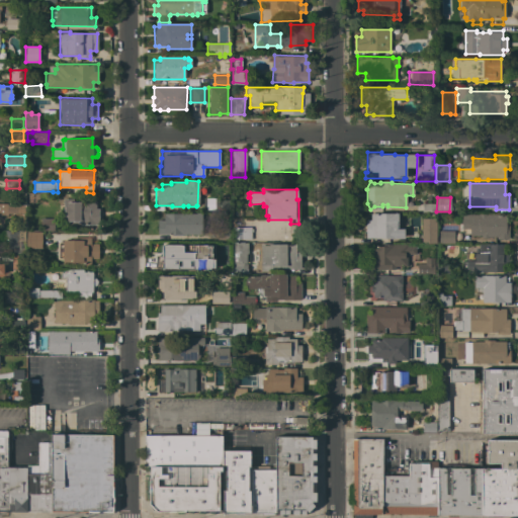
[(219,198),(219,200),(229,199),(230,209),(203,210),(203,198),(219,198)]
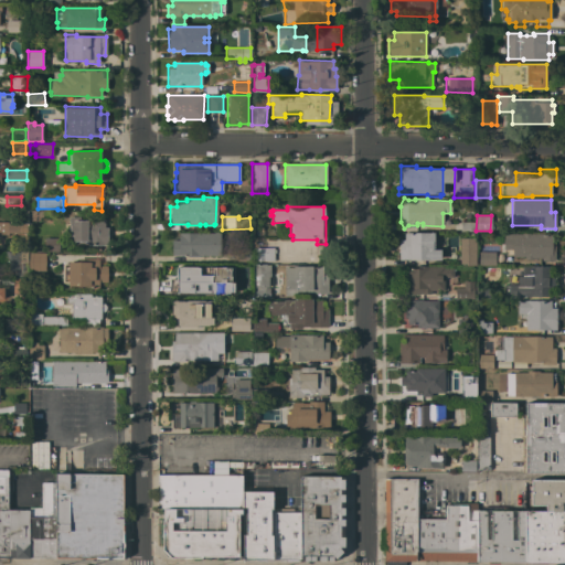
[(104,245),(104,248),(91,248),(91,245),(78,245),(78,243),(68,243),(68,220),(104,220),(104,227),(107,227),(107,245),(104,245)]
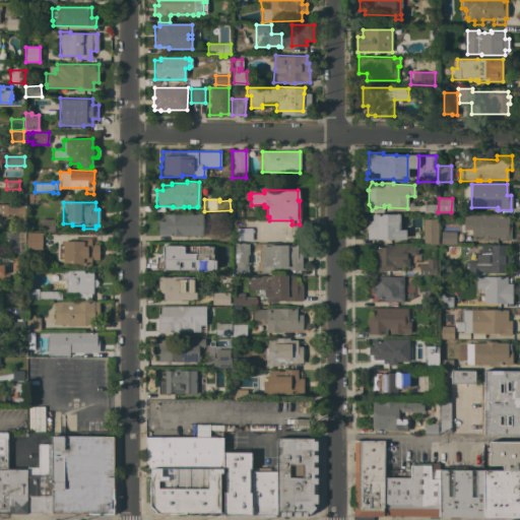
[(0,204),(6,204),(6,206),(24,206),(24,214),(6,214),(6,217),(0,217),(0,204)]
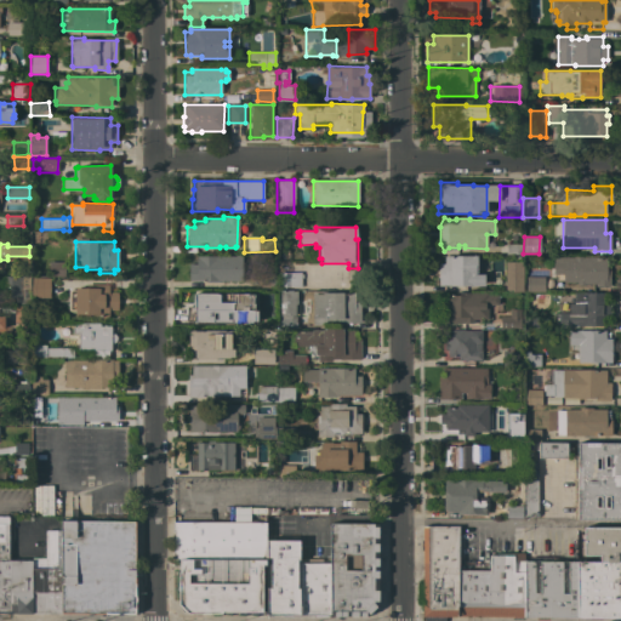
[(522,244),(522,255),(506,254),(506,244),(522,244)]
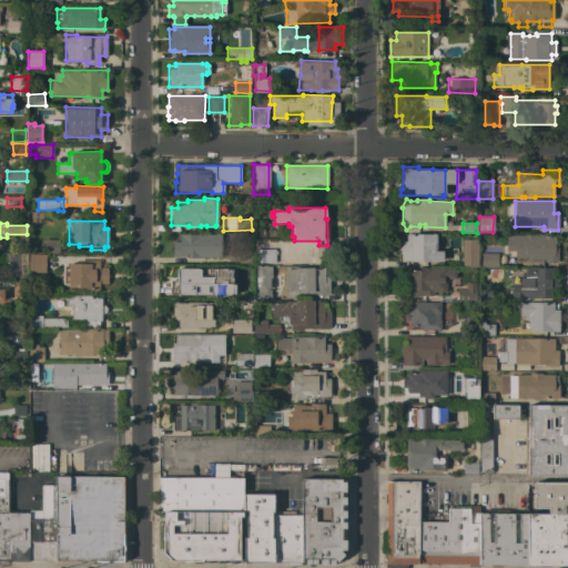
[(199,257),(199,259),(188,259),(188,257),(172,257),(172,242),(179,242),(179,234),(214,234),(214,232),(221,232),(221,257),(199,257)]
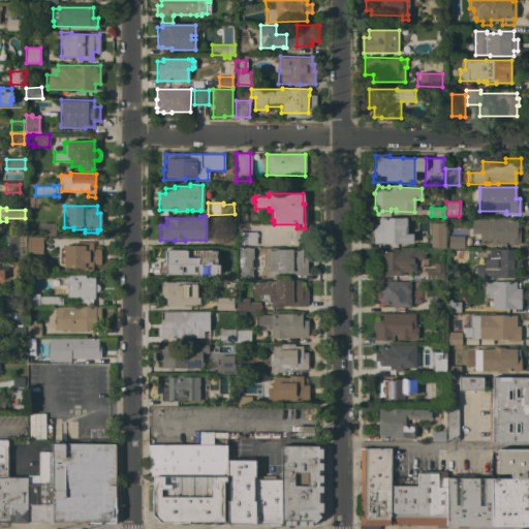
[(406,218),(406,234),(412,234),(412,244),(373,244),(373,224),(378,224),(378,218),(406,218)]
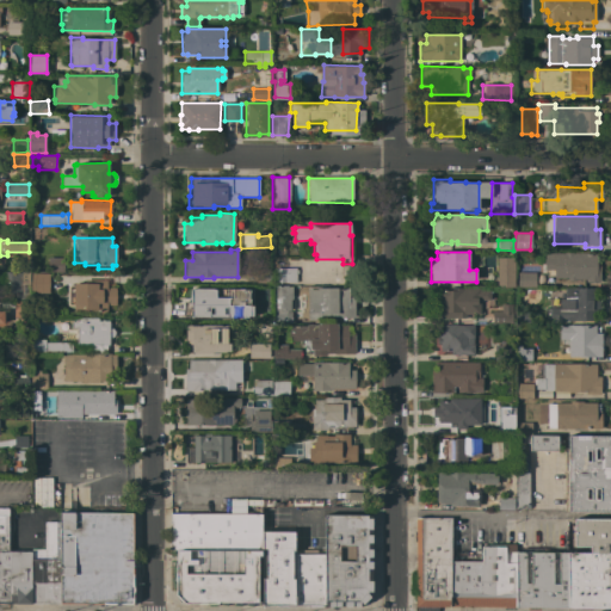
[(600,282),(585,282),(585,279),(574,279),(574,281),(567,281),(567,278),(553,278),(553,270),(544,270),(544,253),(563,253),(563,252),(574,253),(596,253),(596,265),(600,265),(600,282)]
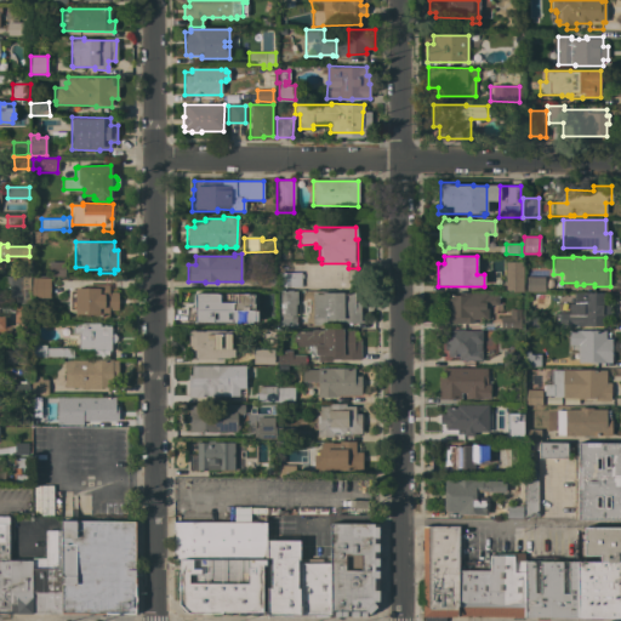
[(49,262),(64,262),(64,277),(49,277),(49,262)]
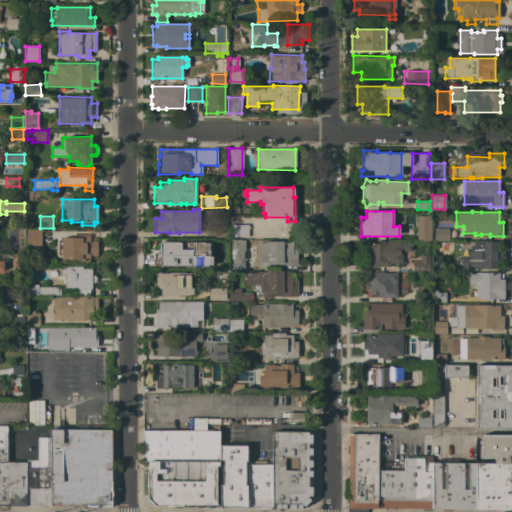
[(431,240),(416,240),(416,216),(431,216),(431,240)]
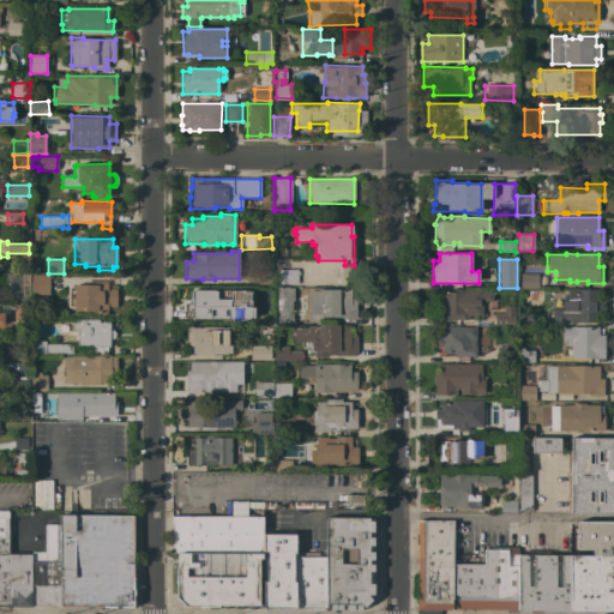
[(258,270),(271,270),(270,286),(257,284),(258,270)]
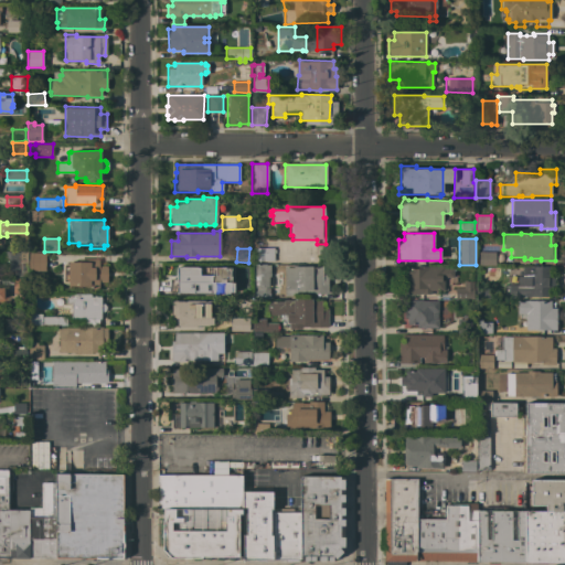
[(254,262),(273,262),(273,248),(253,248),(254,262)]
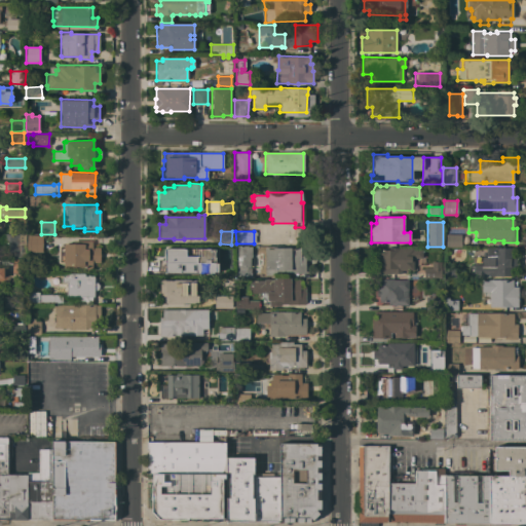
[(12,253),(0,253),(0,234),(25,234),(25,252),(24,252),(24,260),(22,260),(12,260),(12,253)]
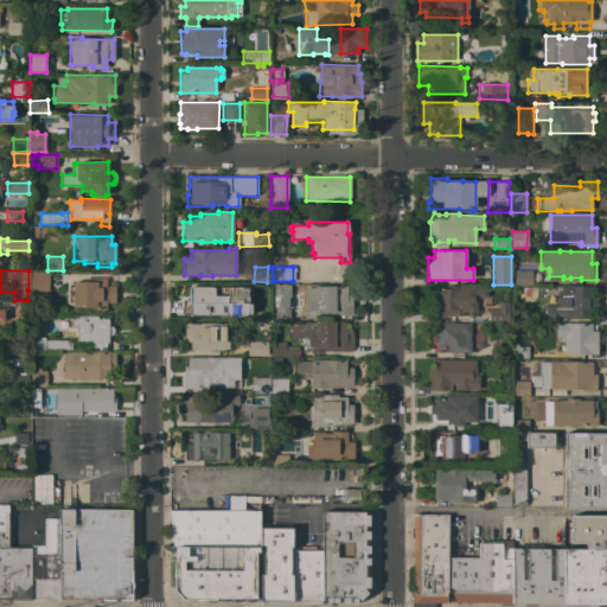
[(531,270),(532,285),(513,286),(513,270),(531,270)]
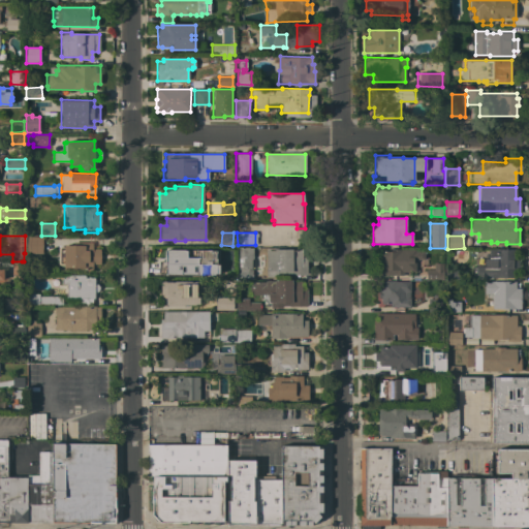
[(41,237),(41,254),(26,253),(27,237),(41,237)]
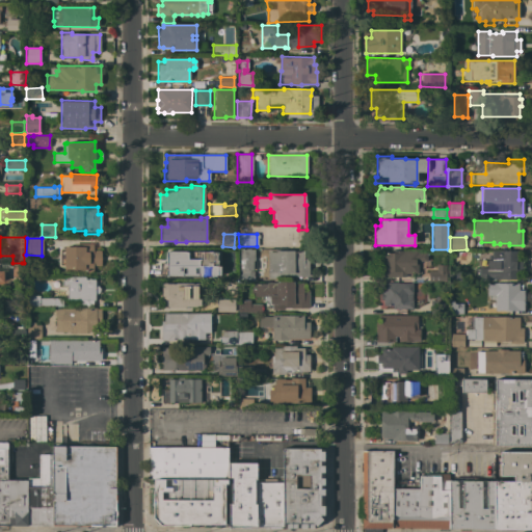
[(72,272),(64,272),(64,265),(60,265),(59,249),(63,249),(63,247),(74,246),(74,244),(92,243),(92,250),(100,249),(101,266),(92,266),(92,272),(72,272)]
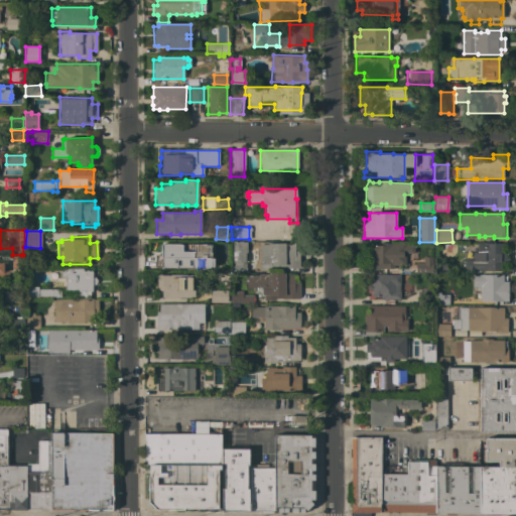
[(246,252),(245,252),(245,263),(246,272),(230,272),(230,262),(231,262),(231,250),(233,250),(233,242),(243,242),(246,242),(246,252)]
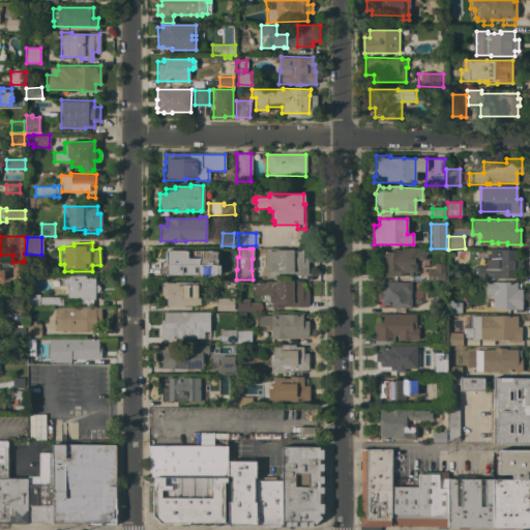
[(289,276),(289,274),(283,274),(283,276),(267,277),(266,248),(292,248),(292,249),(301,249),(302,258),(306,258),(307,275),(289,276)]
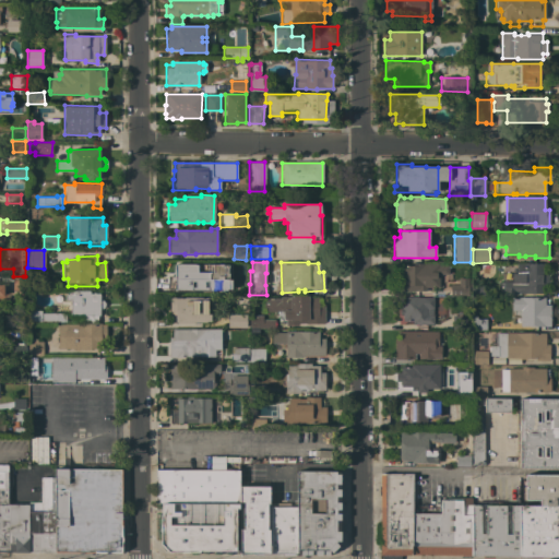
[(167,290),(167,275),(174,275),(174,263),(233,264),(232,292),(167,290)]
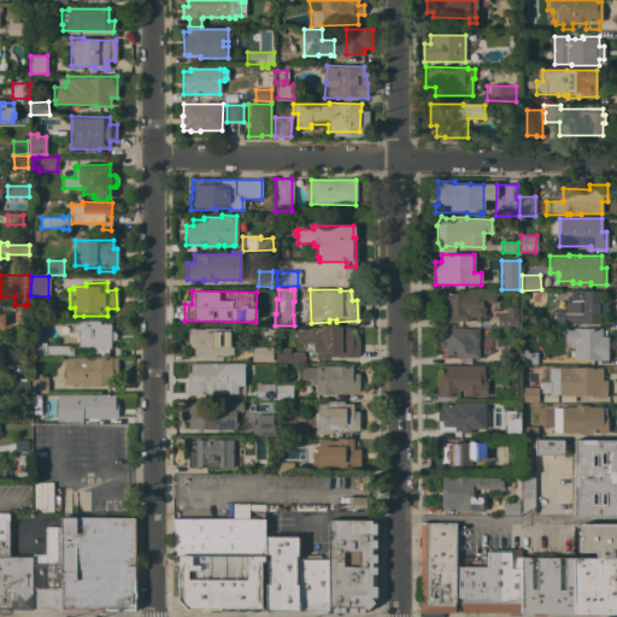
[(442,322),(442,309),(440,309),(440,299),(444,299),(444,293),(453,293),(453,291),(485,291),(485,294),(494,294),(494,304),(485,304),(485,317),(470,317),(470,322),(442,322)]
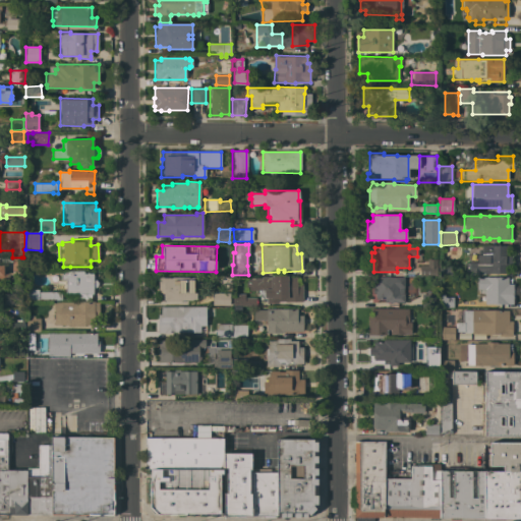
[(506,246),(506,274),(484,274),(484,275),(477,275),(477,274),(468,274),(468,272),(466,272),(466,262),(469,262),(469,254),(481,254),(481,245),(506,246)]
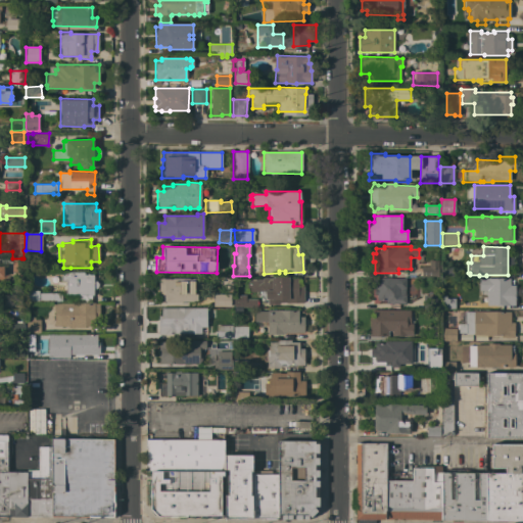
[(21,258),(21,278),(17,278),(17,282),(0,282),(0,266),(2,266),(2,258),(12,258),(21,258)]
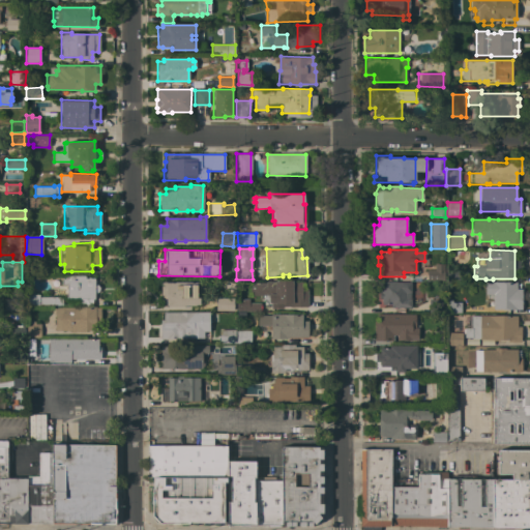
[(444,281),(427,281),(427,270),(435,270),(435,264),(443,264),(444,281)]
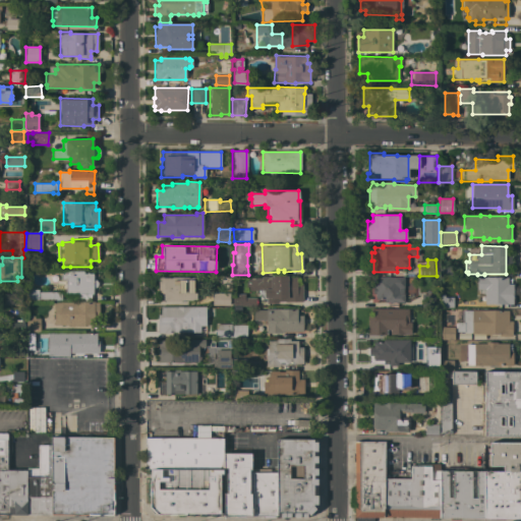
[(451,266),(451,277),(440,276),(440,266),(451,266)]
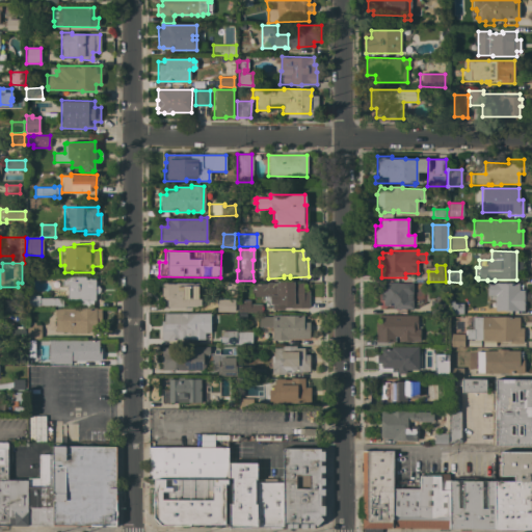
[(63,291),(59,291),(59,281),(67,281),(67,276),(85,276),(85,280),(95,280),(95,286),(97,286),(98,287),(99,288),(100,289),(100,291),(99,292),(98,293),(97,294),(95,294),(95,300),(92,300),(92,308),(62,308),(63,306),(67,306),(67,300),(63,300),(63,291)]
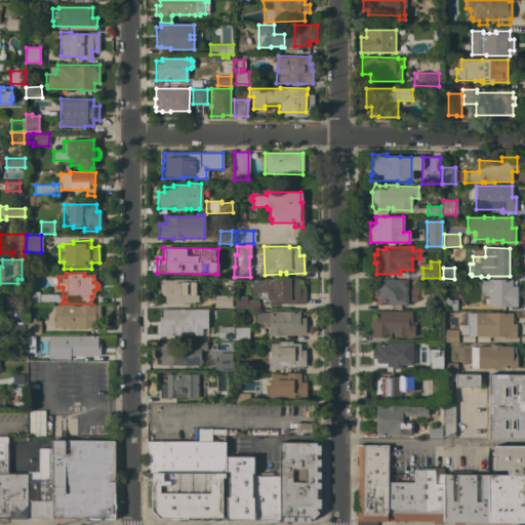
[(185,303),(185,304),(159,304),(159,279),(196,279),(196,303),(185,303)]
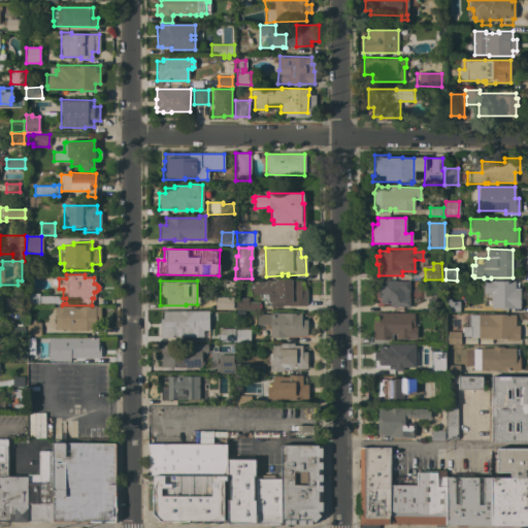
[(282,306),(282,307),(268,307),(267,294),(250,294),(250,282),(264,282),(264,281),(300,281),(300,284),(306,284),(306,306),(282,306)]
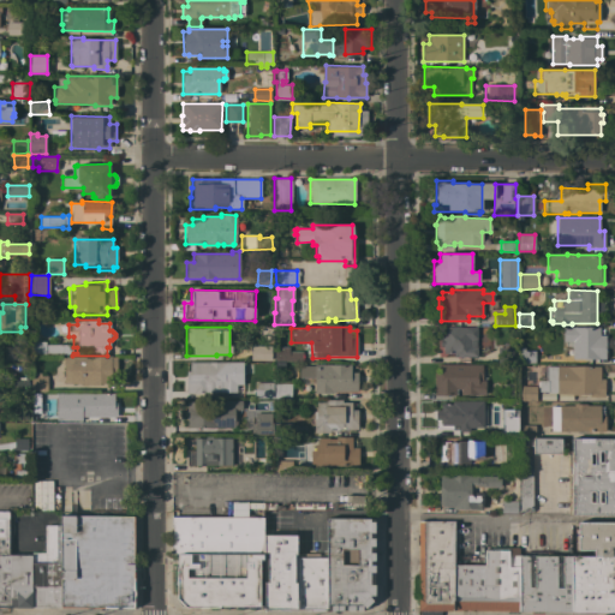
[(439,327),(459,327),(476,327),(476,339),(476,347),(477,347),(477,357),(453,357),(453,358),(443,358),(443,346),(440,346),(440,340),(439,340),(439,327)]
